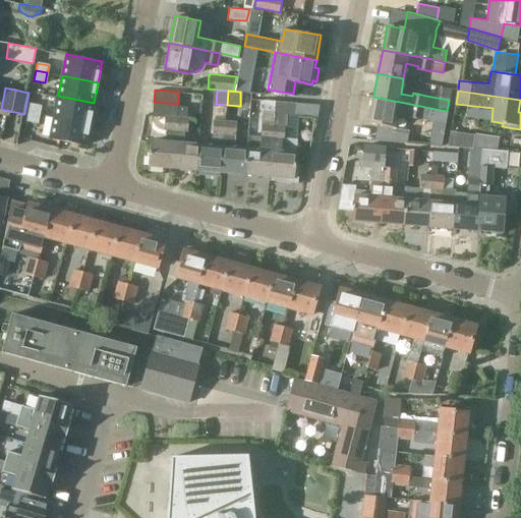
[(58,96),(54,116),(91,123),(94,103),(58,96)]
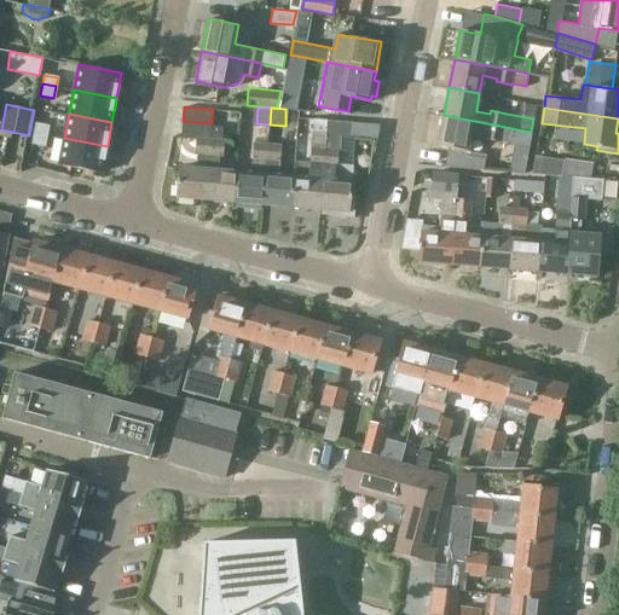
[(509,143),(512,128),(444,115),(438,145),(449,146),(445,164),(484,168),(486,154),(468,150),(470,135),(509,143)]
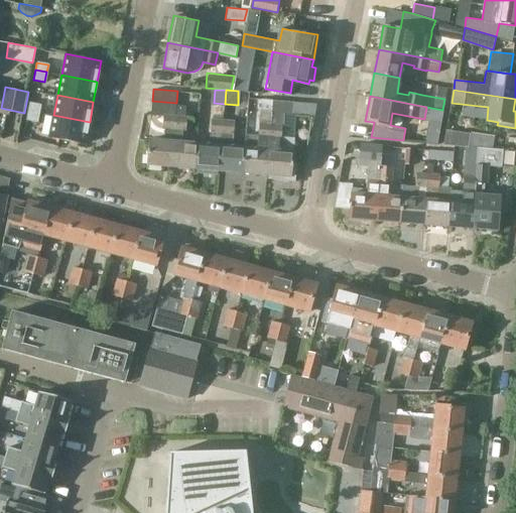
[(293,113),(294,101),(273,99),(272,111),(267,173),(278,174),(278,178),(295,180),(296,163),(292,162),(294,137),(281,136),(283,112),(293,113)]
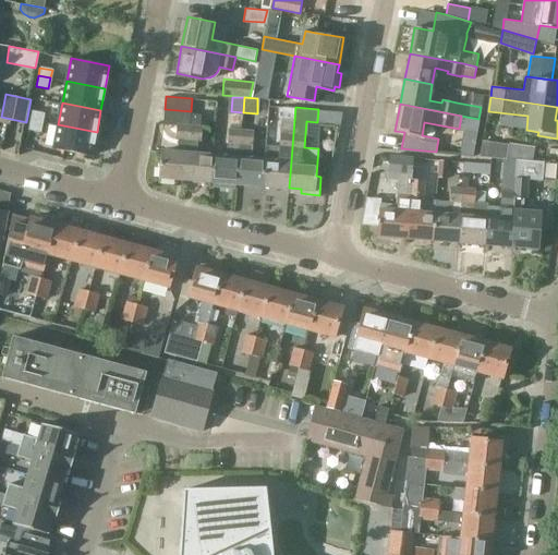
[(185,179),(191,112),(191,111),(165,109),(164,123),(177,124),(176,137),(179,137),(178,151),(161,149),(159,177),(185,179)]
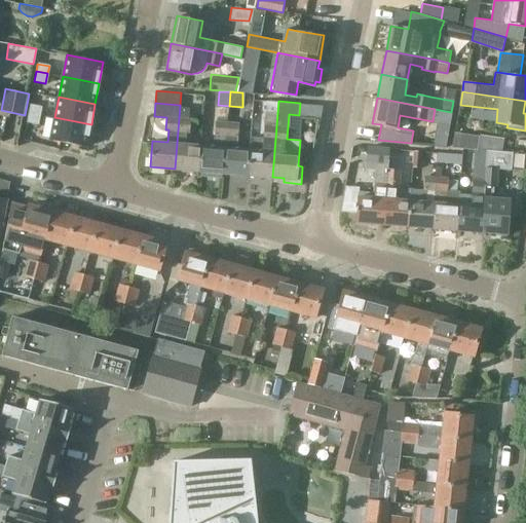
[(31,104),(29,112),(41,115),(43,106),(31,104)]
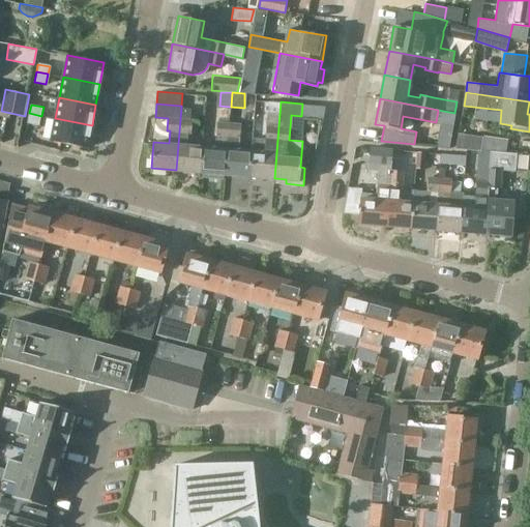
[(176,170),(200,172),(202,146),(187,145),(188,133),(190,133),(193,119),(189,119),(190,108),(181,107),(176,170)]
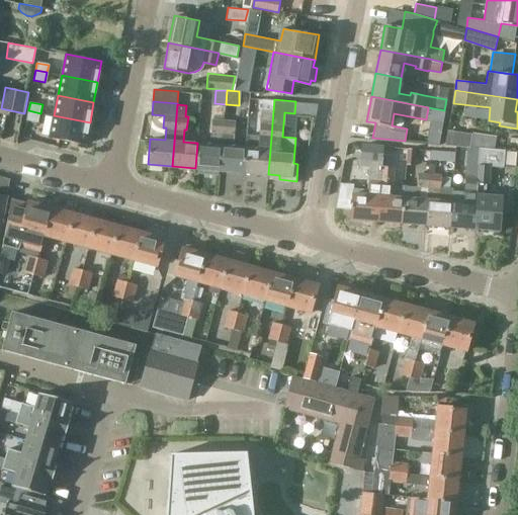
[(428,107),(426,119),(431,119),(427,143),(439,144),(443,121),(444,110),(428,107)]
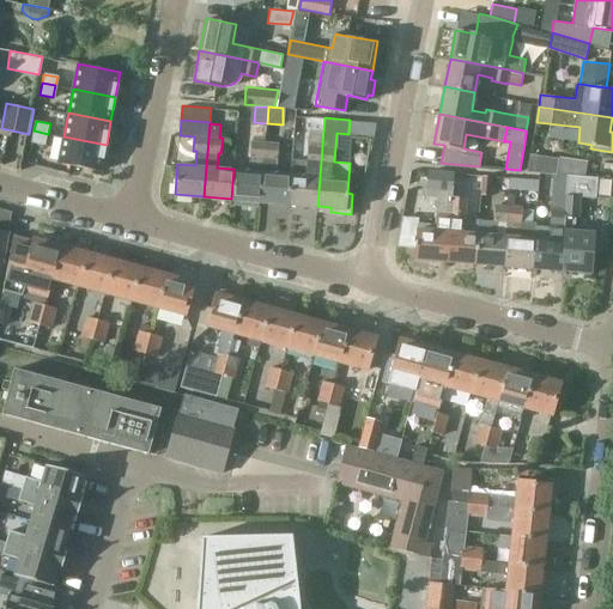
[(48,134),(34,131),(32,141),(46,144),(48,134)]
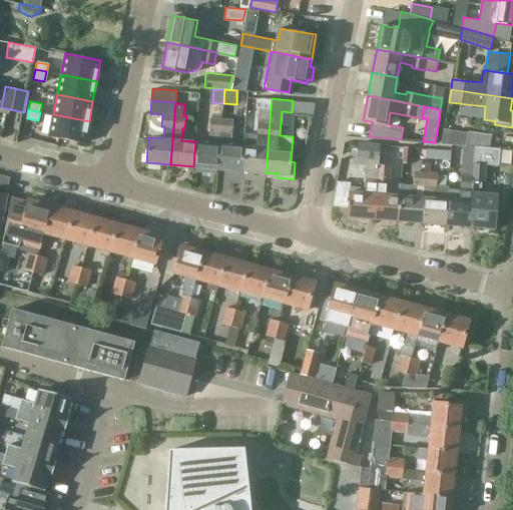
[(241,170),(266,172),(271,110),(259,109),(257,146),(243,145),(241,170)]
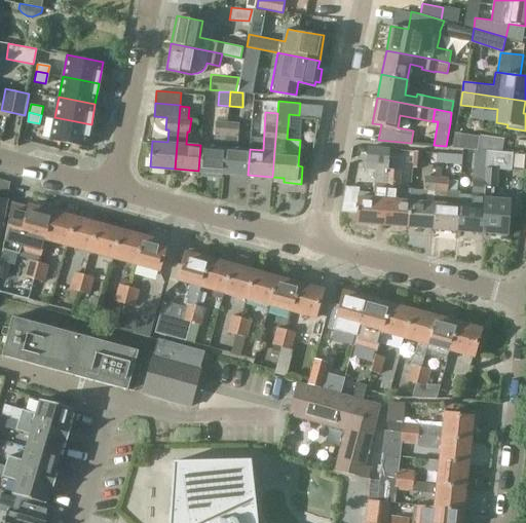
[(91,124),(54,117),(50,139),(86,146),(91,124)]
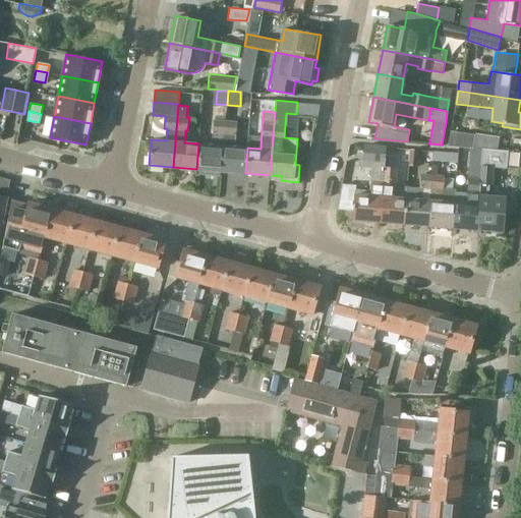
[(221,171),(223,146),(225,121),(214,120),(212,145),(198,144),(196,169),(199,170),(198,172),(209,173),(212,171),(221,171)]
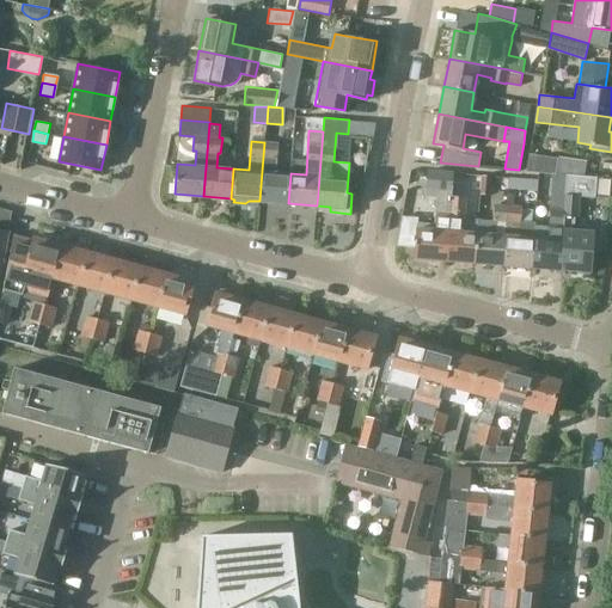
[(259,201),(288,203),(291,173),(276,172),(279,143),(264,142),(262,171),(259,201)]
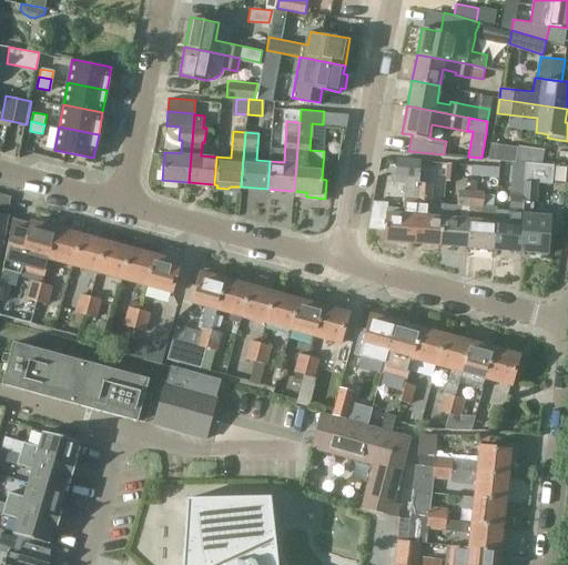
[(487,158),(515,161),(517,147),(490,142),(487,158)]
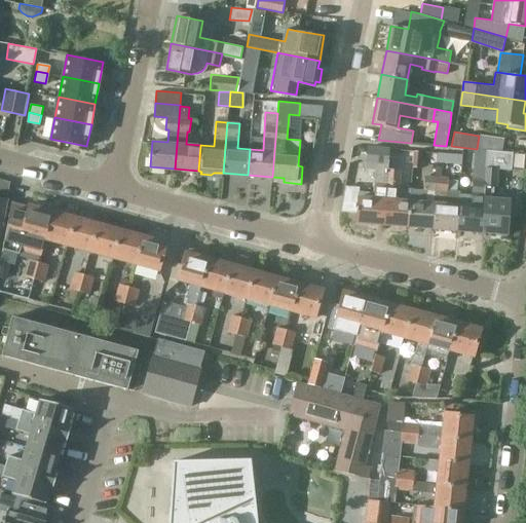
[(383,224),(388,167),(389,147),(368,146),(366,167),(376,167),(374,192),(359,191),(358,206),(357,211),(355,222),(383,224)]
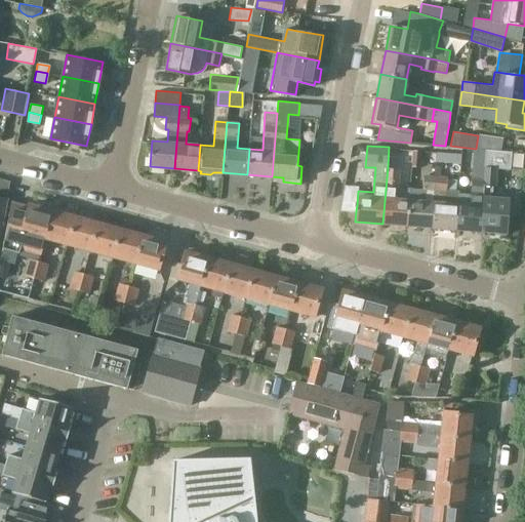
[(421,151),(413,150),(412,165),(420,166),(421,151)]
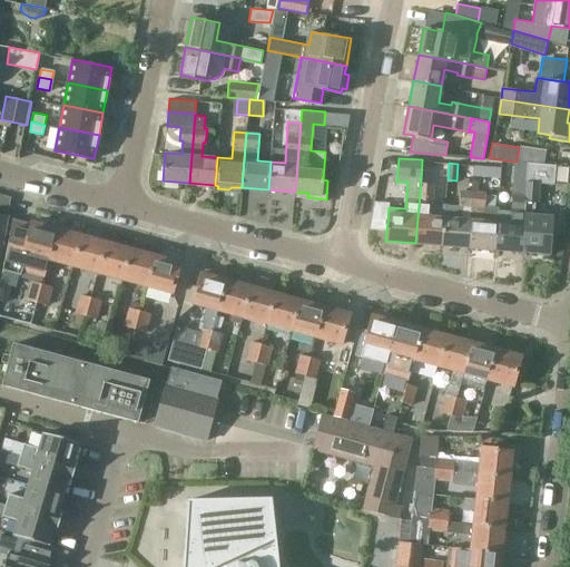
[(524,195),(520,251),(550,253),(553,216),(530,214),(530,201),(538,201),(539,182),(554,183),(556,164),(527,163),(526,183),(524,195)]
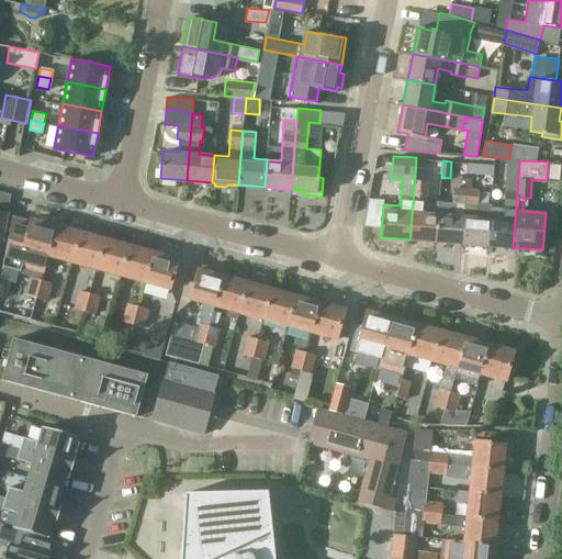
[(481,164),(468,163),(468,172),(481,174),(481,164)]
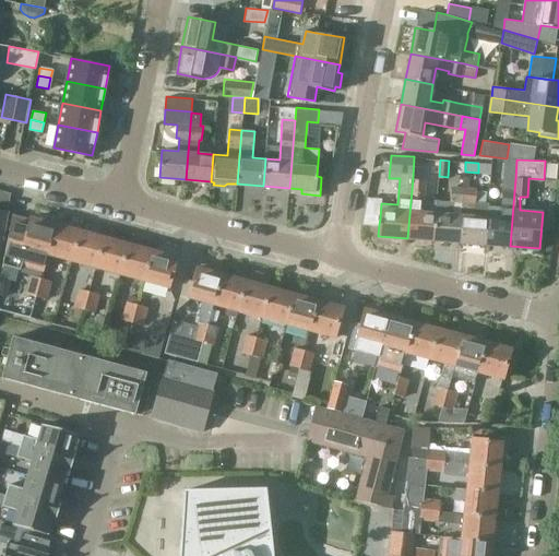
[(407,238),(432,240),(435,212),(419,211),(420,198),(424,198),(425,179),(413,178),(407,238)]
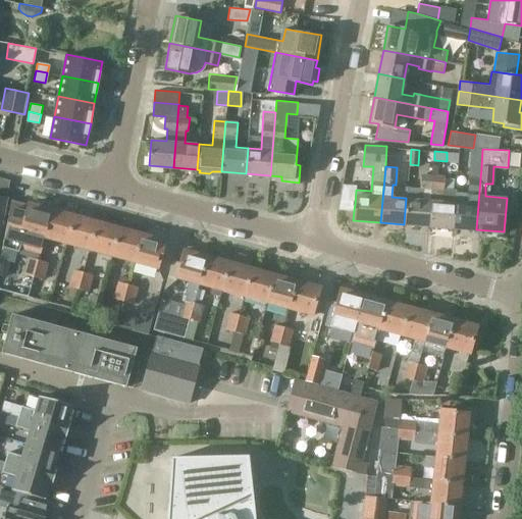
[(476,229),(480,178),(481,167),(470,166),(468,191),(471,191),(471,193),(456,191),(455,202),(453,227),(476,229)]
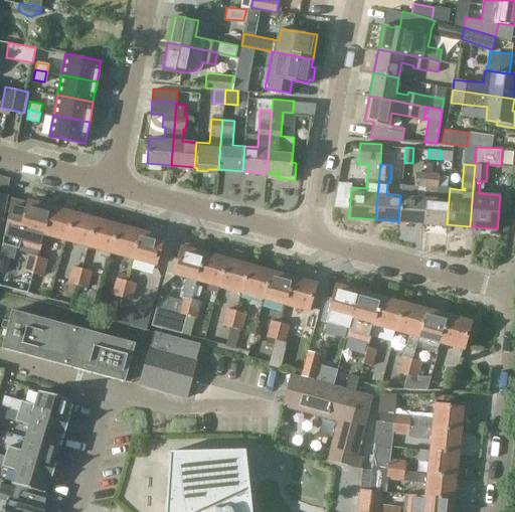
[(398,221),(423,222),(426,172),(415,172),(413,196),(400,195),(398,221)]
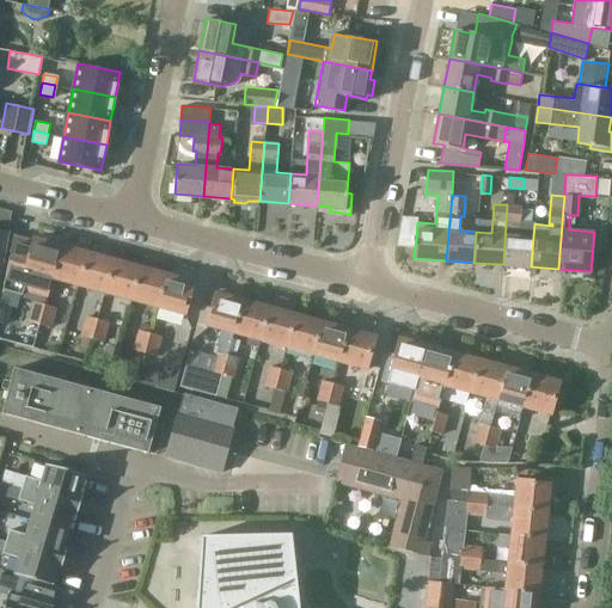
[(503,264),(531,266),(533,237),(519,235),(521,206),(507,204),(503,264)]
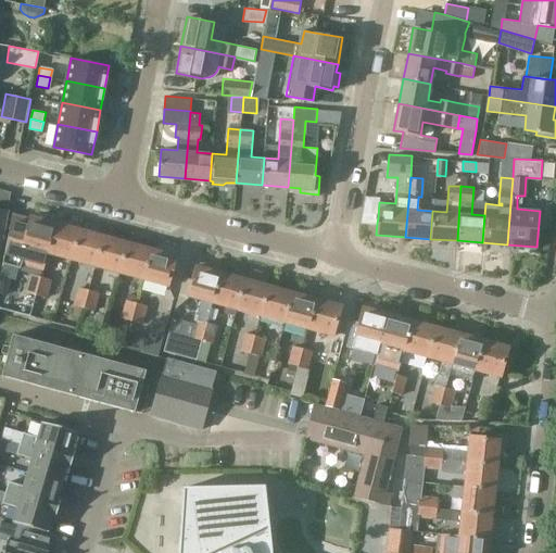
[(377,223),(378,217),(363,215),(366,196),(365,196),(361,222),(377,223)]
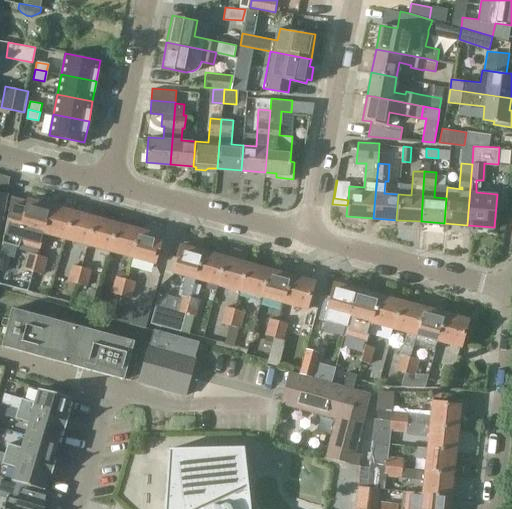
[(23,226),(43,232),(51,204),(28,198),(23,217),(12,214),(7,242),(18,245),(23,226)]
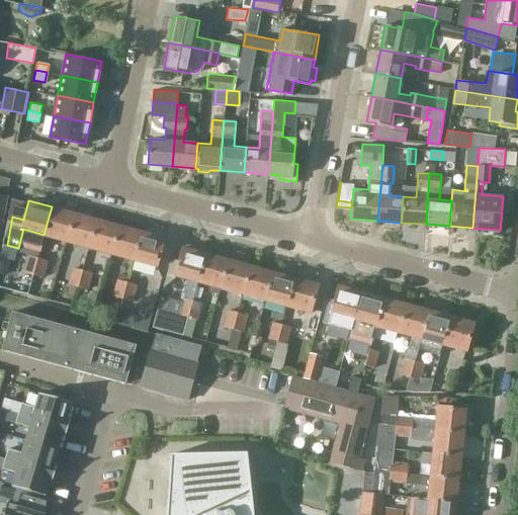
[(44,235),(66,241),(74,212),(52,206),(44,235)]
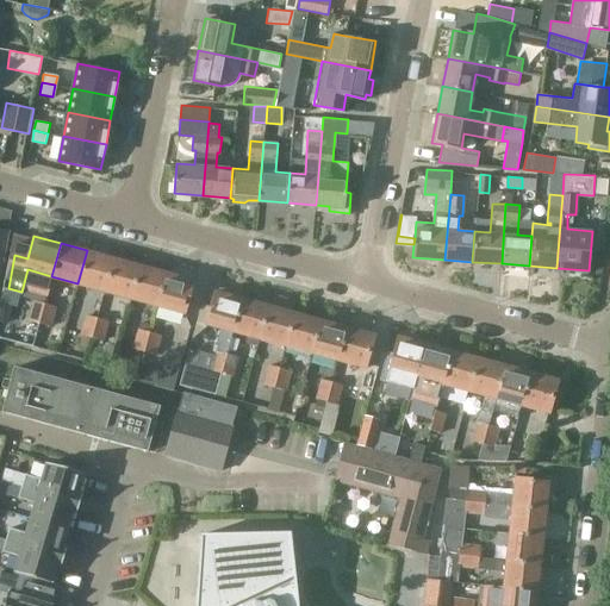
[(78,283),(105,291),(113,257),(87,250),(78,283)]
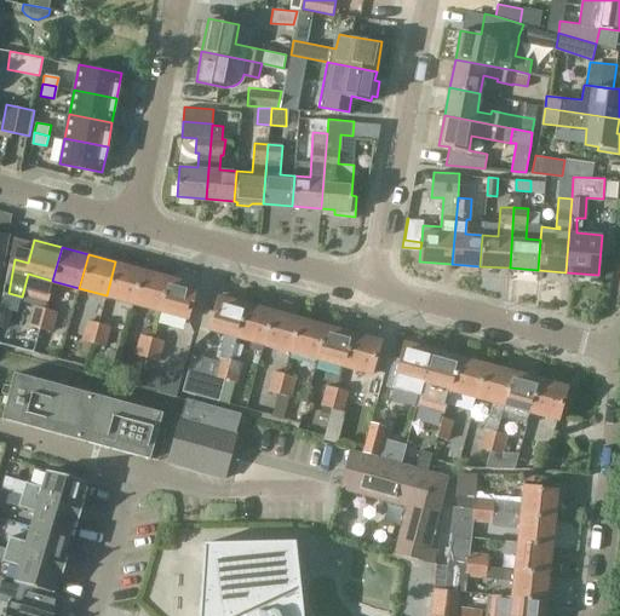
[(107,295),(132,303),(142,269),(115,262),(107,295)]
